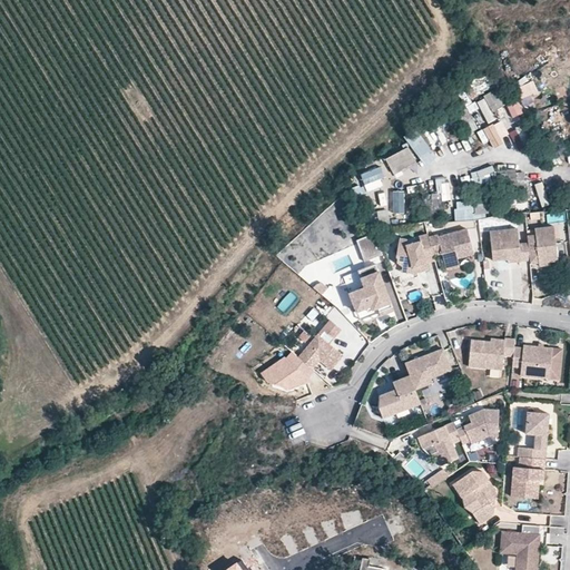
[(497,91),(475,102),(488,125),(509,115),(497,91)]
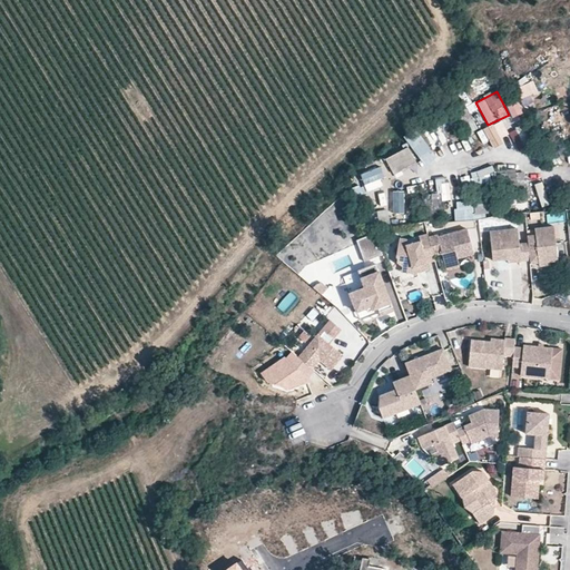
[(513,92),(502,98),(512,120),(523,115),(513,92)]
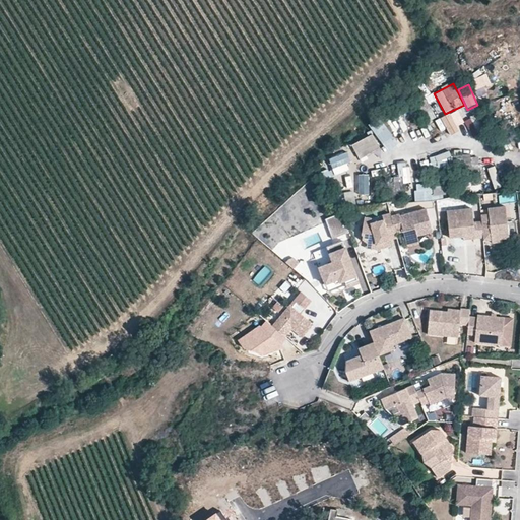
[(440,135),(460,129),(455,114),(435,120),(440,135)]
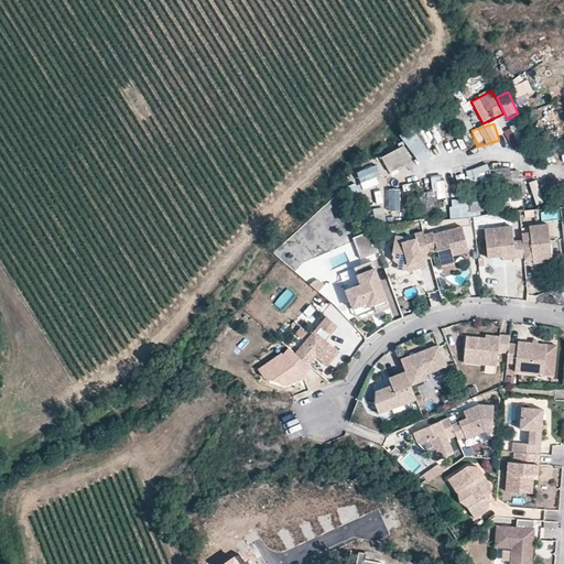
[(415,133),(404,140),(420,166),(432,160),(415,133)]
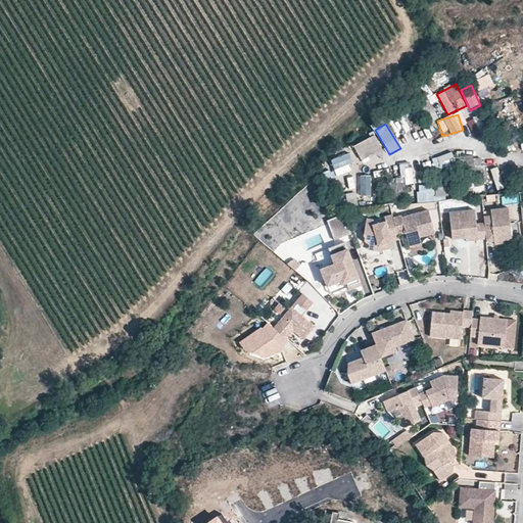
[(374,136),(353,147),(361,161),(382,150),(374,136)]
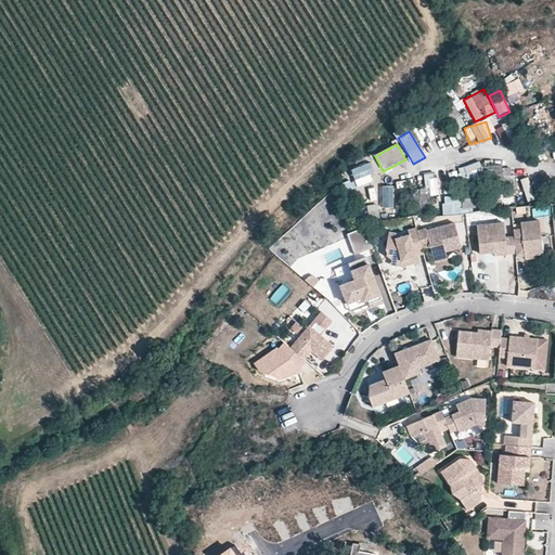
[(347,172),(356,190),(374,181),(365,164),(347,172)]
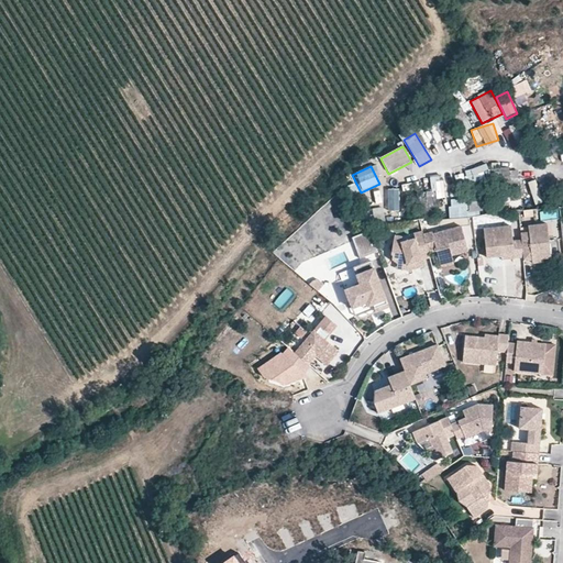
[(467,183),(488,180),(486,167),(465,170),(467,183)]
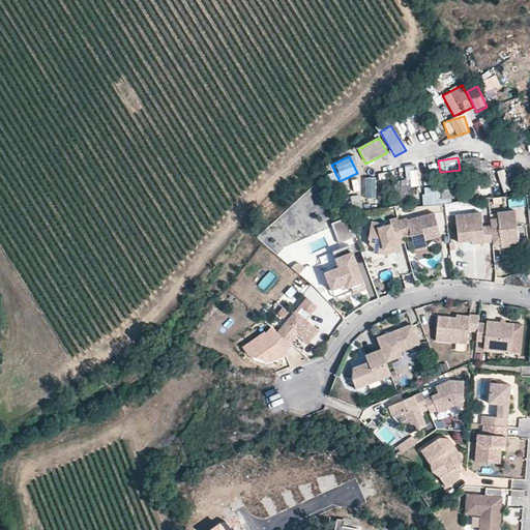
[(471,162),(473,173),(488,170),(486,158),(471,162)]
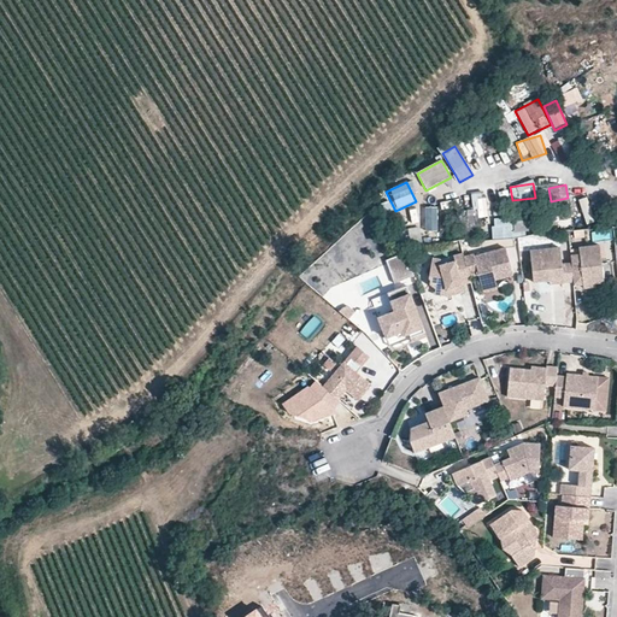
[(470,193),(471,219),(488,218),(487,193),(470,193)]
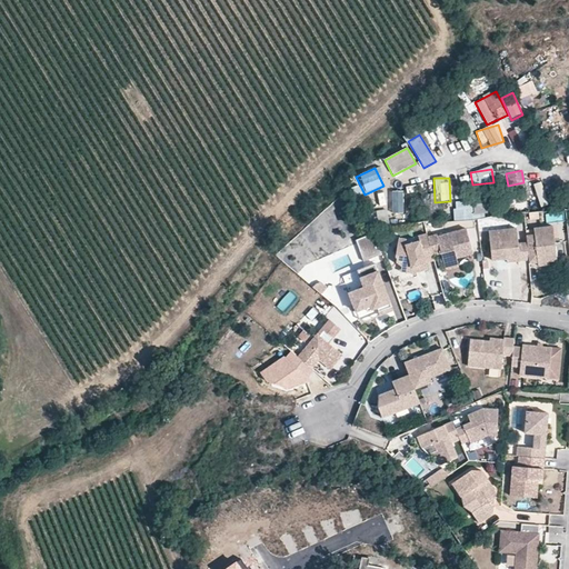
[(542,182),(535,185),(539,208),(548,206),(542,182)]
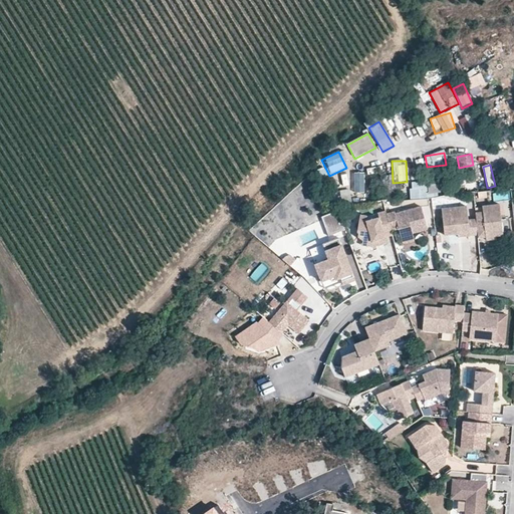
[(442,177),(427,179),(429,196),(444,194),(442,177)]
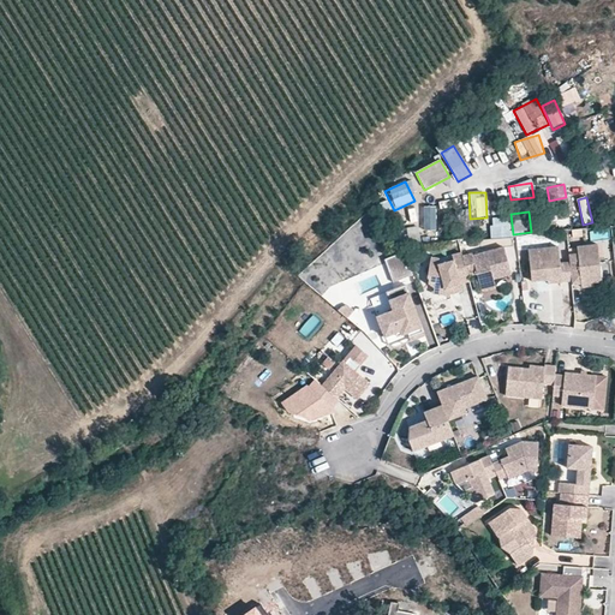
[(610,239),(609,230),(589,231),(589,240),(610,239)]
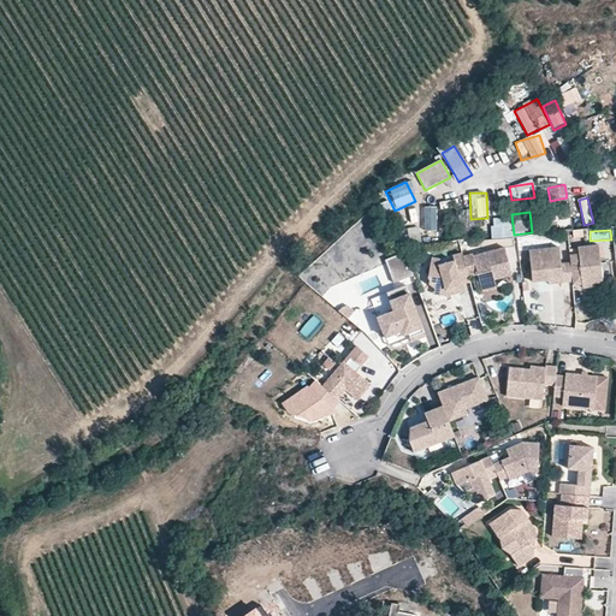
[(473,254),(463,258),(468,277),(478,274),(483,292),(496,289),(493,280),(511,276),(504,248),(474,256),(473,254)]
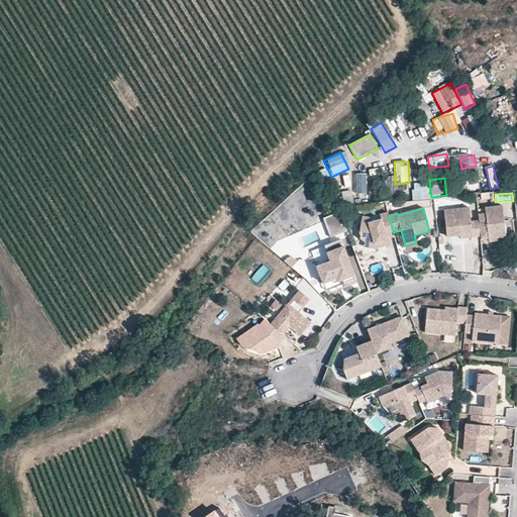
[(486,215),(478,216),(479,221),(481,238),(481,241),(488,240),(498,239),(506,238),(503,208),(485,209),(486,215)]
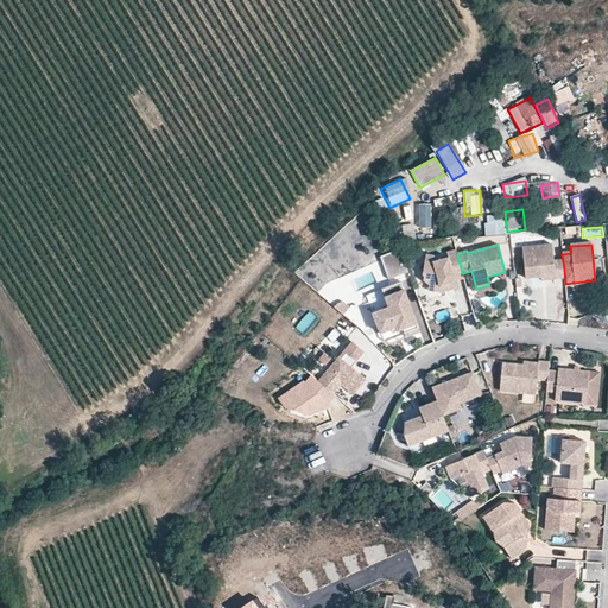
[(565,280),(563,260),(553,261),(552,246),(523,249),(525,280),(542,279),(555,278),(555,282),(565,280)]
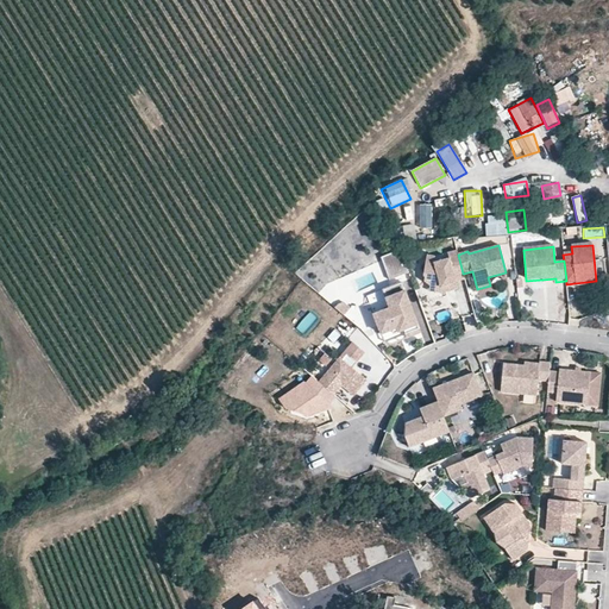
[(400,251),(382,258),(390,280),(408,274),(400,251)]
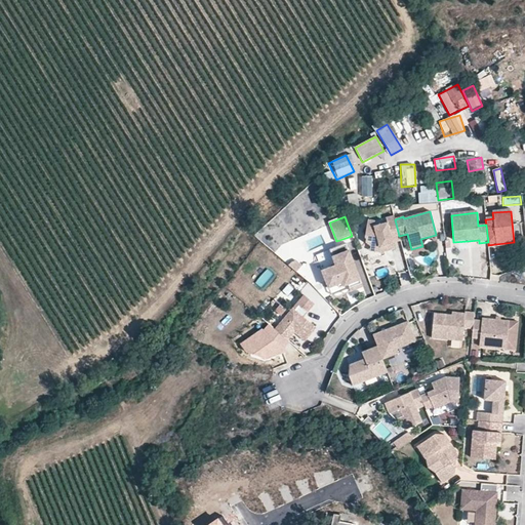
[(395,219),(394,216),(386,218),(388,224),(374,227),(367,225),(364,238),(365,238),(364,242),(365,243),(370,246),(381,248),(394,245),(393,243),(400,241),(399,236),(395,219)]
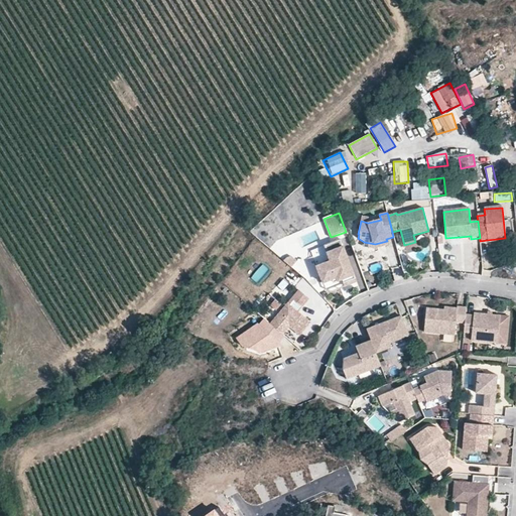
[(324,246),(331,265),(316,270),(319,277),(321,283),(341,276),(346,289),(357,284),(340,240),(324,246)]
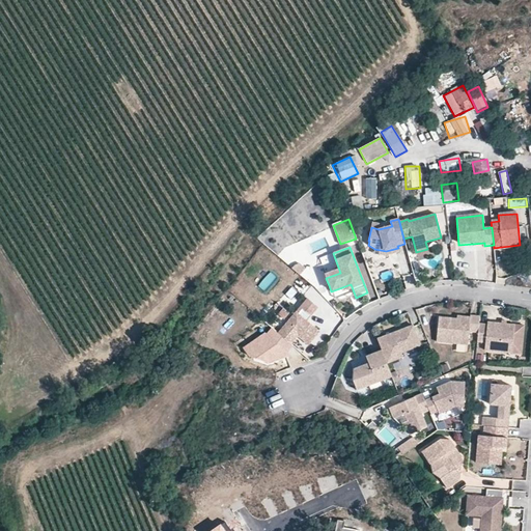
[(291,269),(300,276),(305,270),(297,262),(291,269)]
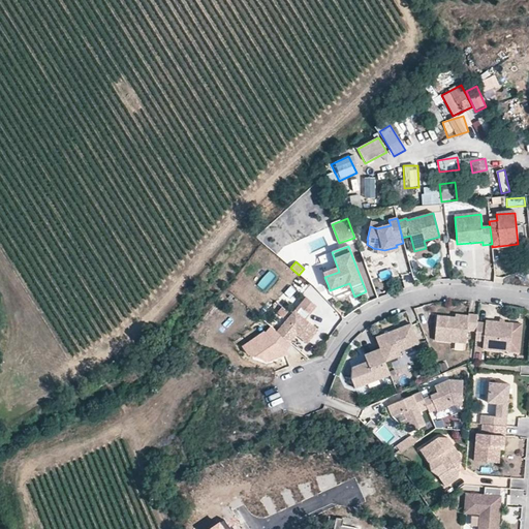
[(318,307),(307,298),(299,307),(302,309),(310,316),(318,307)]
